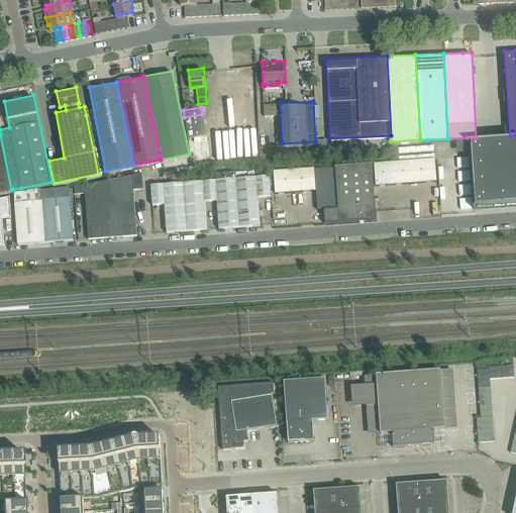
[(0,191),(11,190),(0,134),(0,191)]
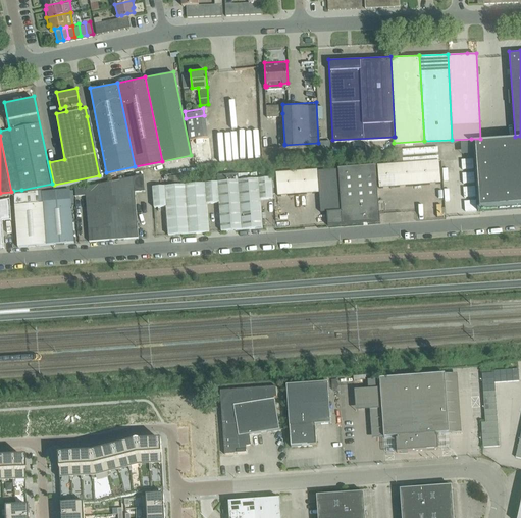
[(520,136),(515,137),(480,139),(471,139),(471,142),(472,141),(477,208),(520,204),(520,136)]
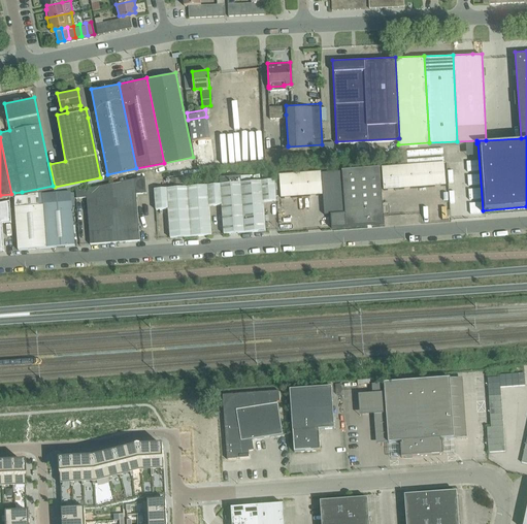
[(381,164),(383,187),(445,183),(443,159),(381,164)]
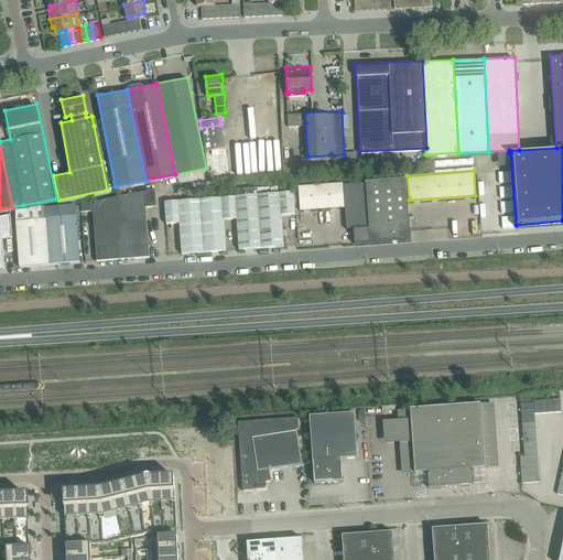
[(410,236),(405,175),(365,179),(365,180),(343,181),(346,226),(353,226),(354,240),(410,236)]
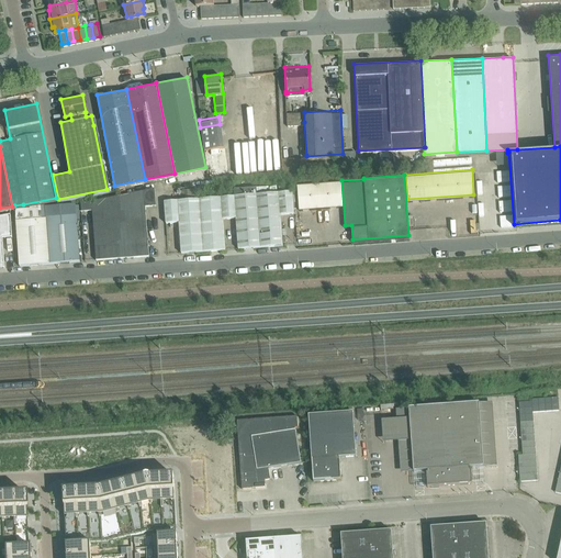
[(298,208),(343,204),(340,179),(296,182),(298,208)]
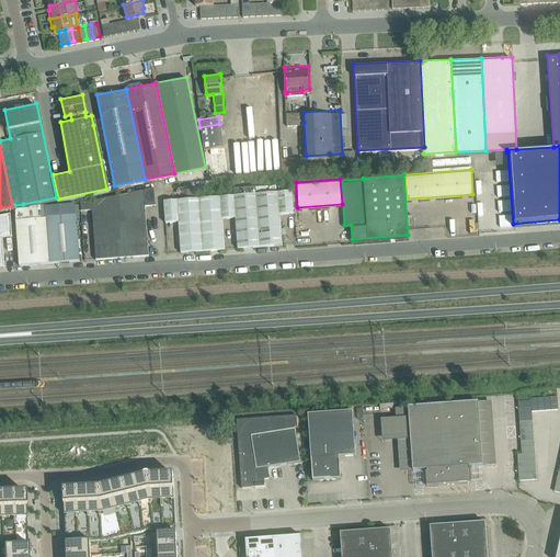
[(153,184),(116,192),(121,254),(148,252),(144,203),(155,202),(153,184)]
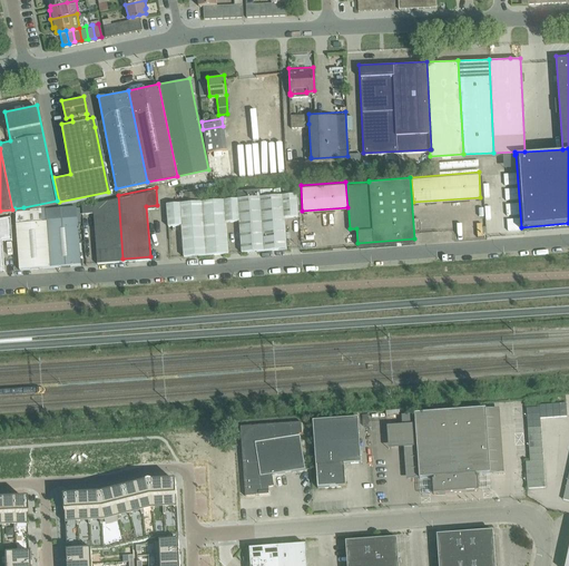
[(295,192),(258,194),(263,247),(286,246),(283,214),(297,214),(295,192)]
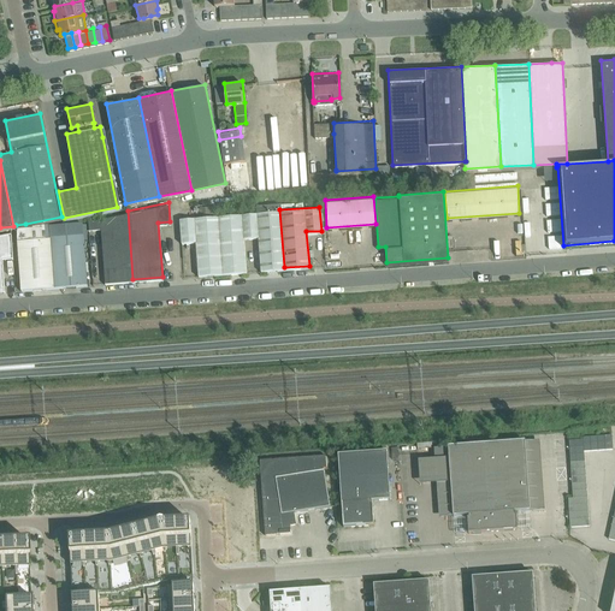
[(284,267),(279,209),(248,212),(250,236),(256,236),(259,270),(284,267)]
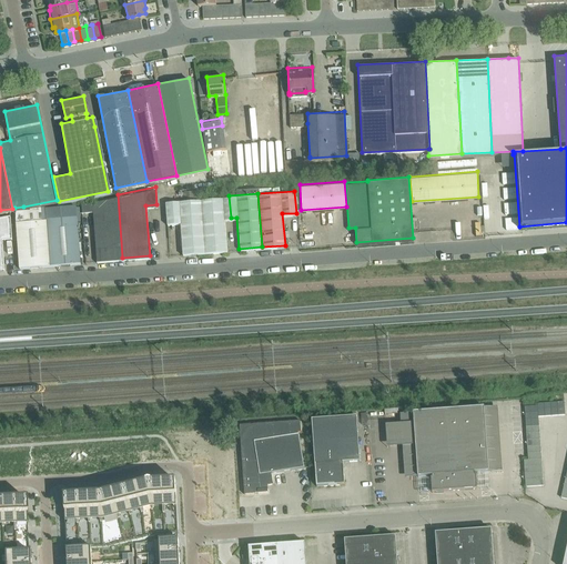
[(122,258),(118,194),(80,202),(81,211),(92,210),(95,260),(122,258)]
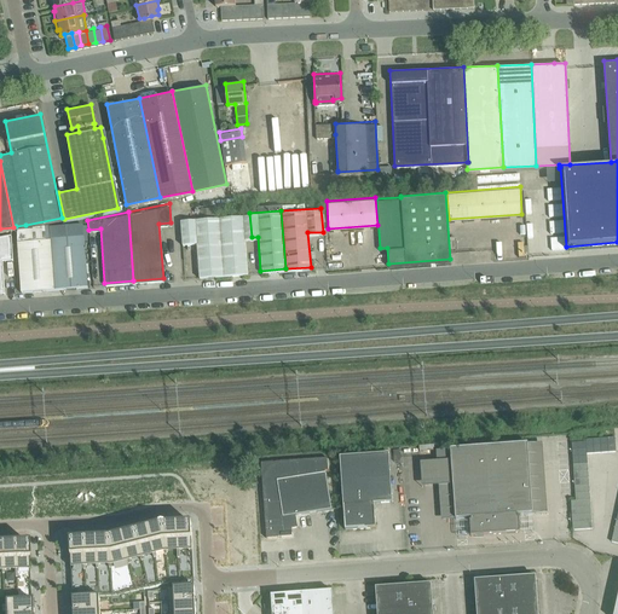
[(244,238),(252,237),(249,213),(218,215),(223,273),(247,271),(244,238)]
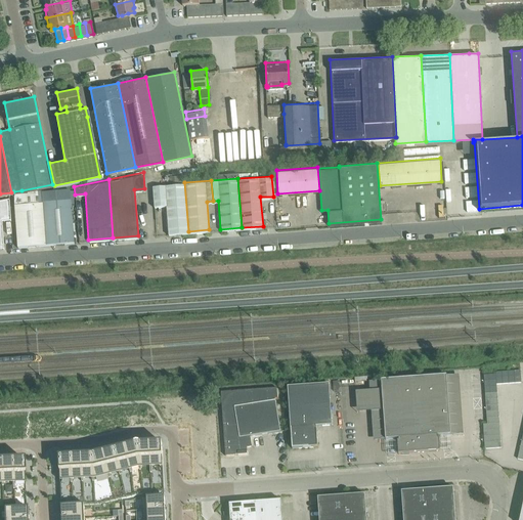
[(188,231),(184,182),(151,184),(154,205),(166,204),(168,232),(188,231)]
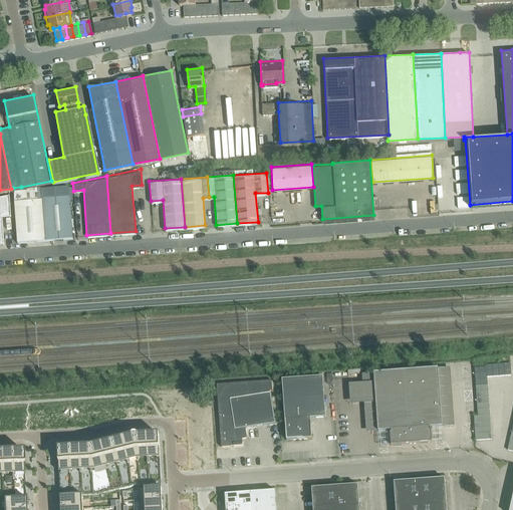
[(72,236),(67,183),(40,185),(44,238),(72,236)]
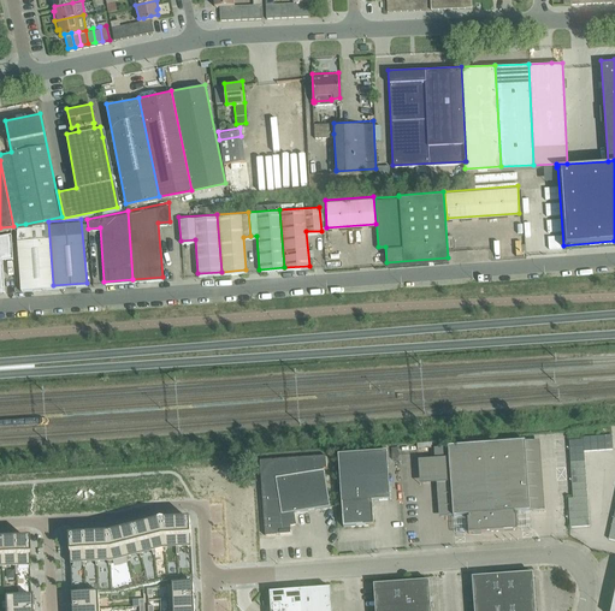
[(53,285),(48,221),(16,226),(21,288),(53,285)]
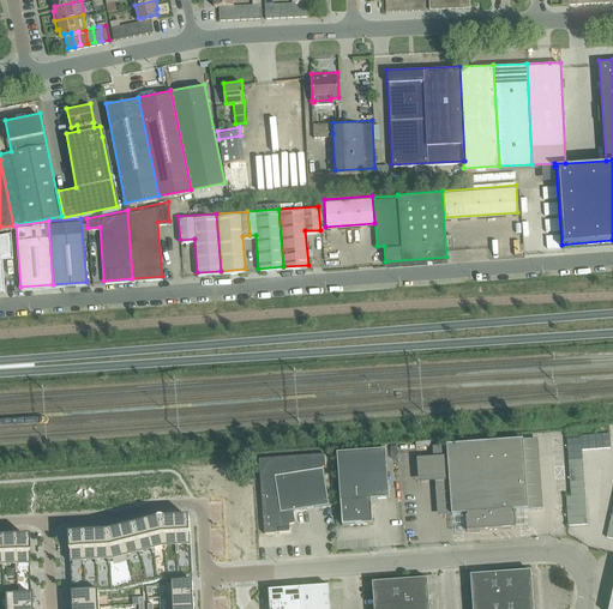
[(11,230),(0,233),(0,288),(4,289),(1,257),(12,255),(11,230)]
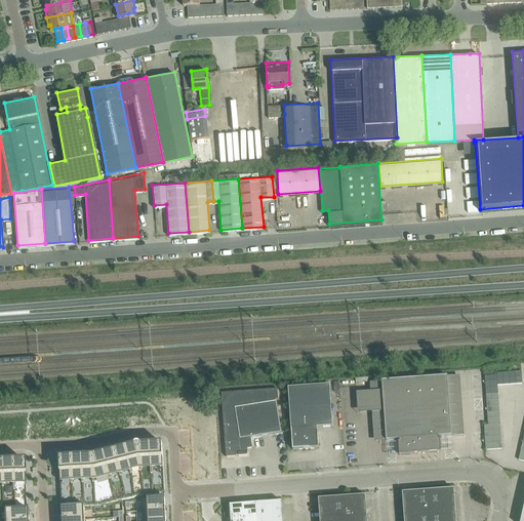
[(502,382),(501,369),(495,369),(495,371),(483,372),(484,378),(496,377),(496,382),(502,382)]
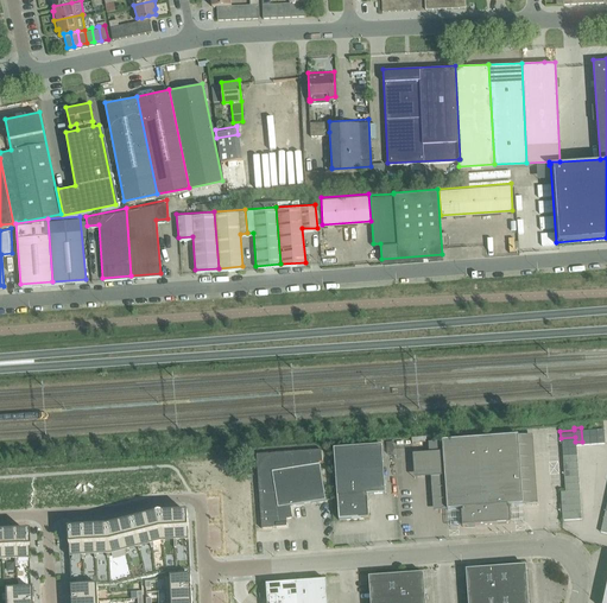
[(442,448),(411,450),(412,475),(444,473),(447,506),(462,505),(462,507),(460,507),(461,522),(474,522),(510,519),(509,503),(507,505),(507,502),(523,501),(520,473),(528,471),(526,459),(519,459),(517,431),(441,437),(442,448)]
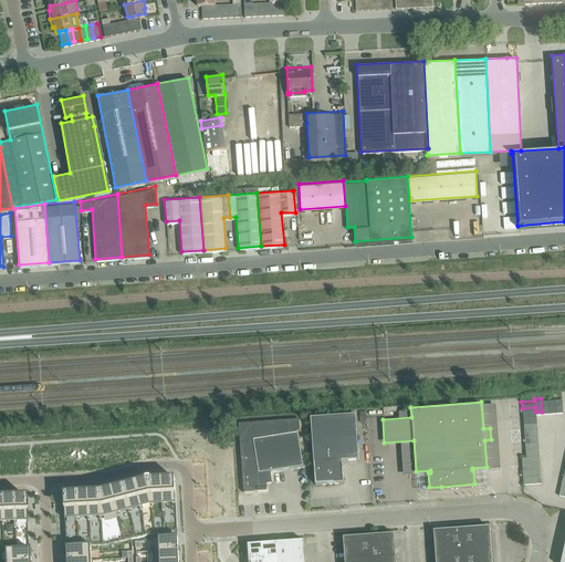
[(535,407),(522,408),(523,422),(536,420),(535,412),(535,407)]
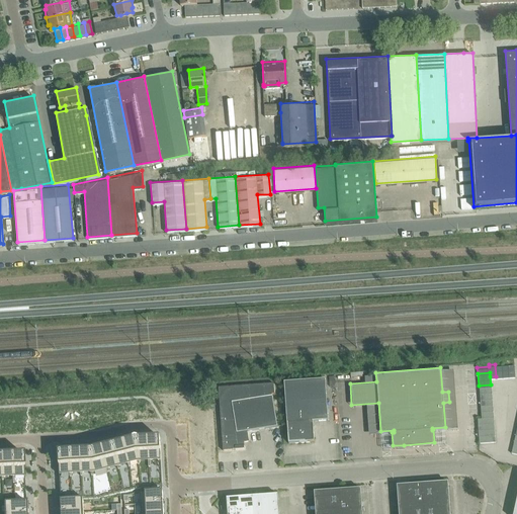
[(324,376),(283,379),(287,440),(314,438),(312,418),(327,417),(324,376)]
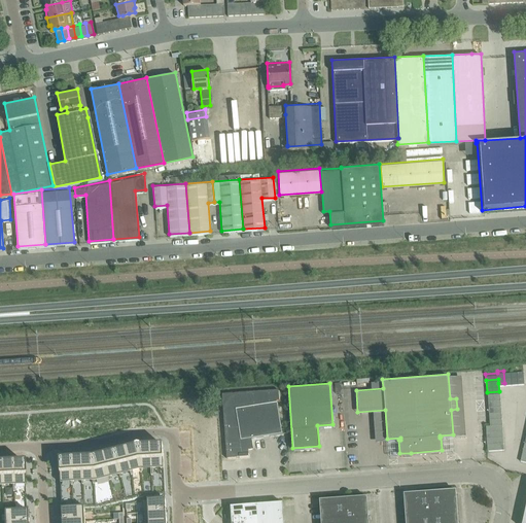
[(278,387),(221,391),(225,455),(248,453),(247,450),(245,451),(245,447),(252,446),(251,436),(281,430),(276,397),(278,397),(278,387)]
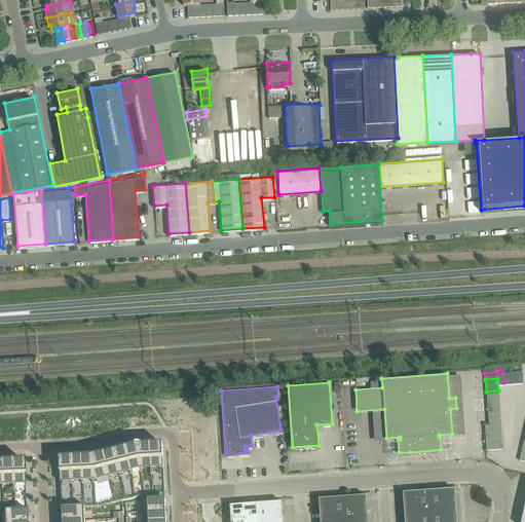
[(149,441),(139,442),(140,465),(151,465),(149,441)]
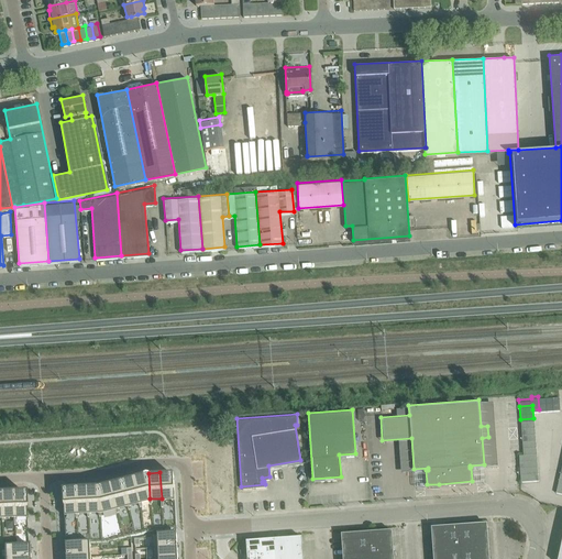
[(173,472),(160,472),(162,499),(174,497),(173,472)]
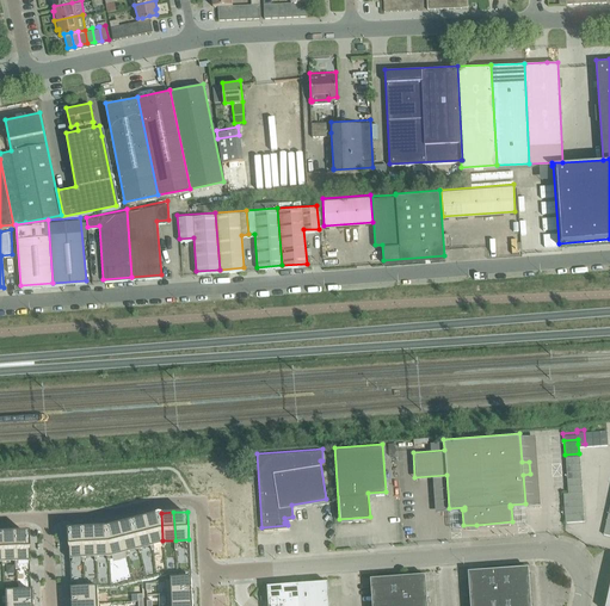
[(158,513),(145,517),(151,543),(159,542),(162,540),(161,513),(158,513)]
